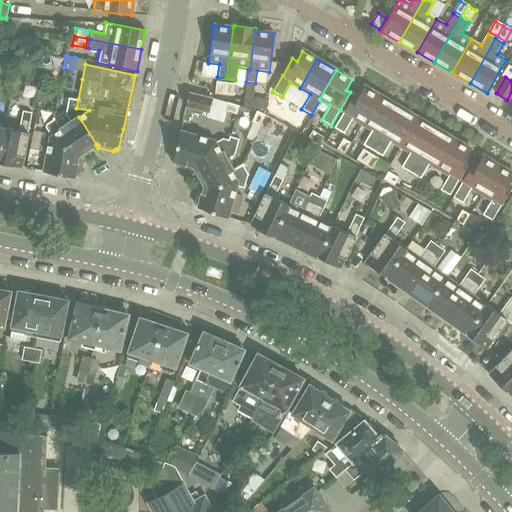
[(215,93),(224,94),(226,81),(217,80),(215,93)]
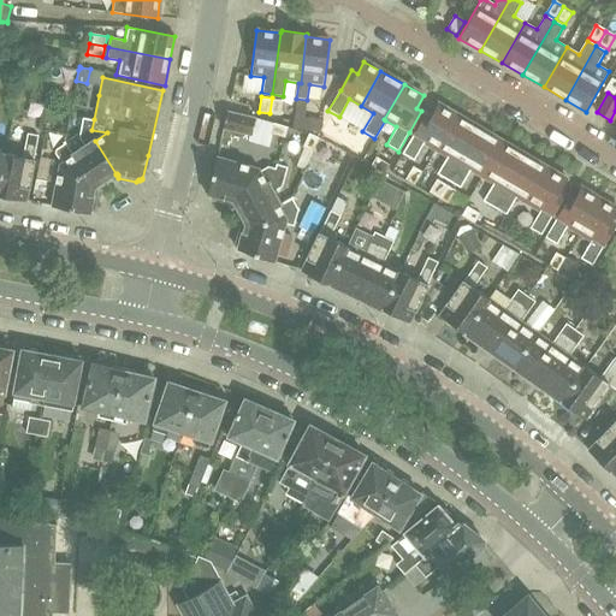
[(283,100),(272,98),(270,113),(280,114),(283,100)]
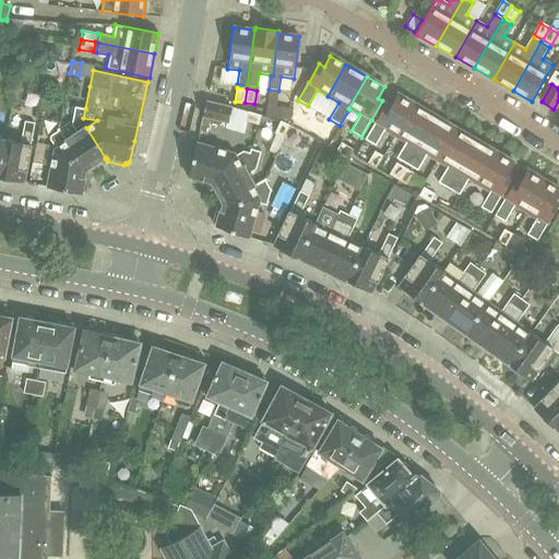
[(384,130),(394,135),(414,104),(397,94),(391,106),(385,103),(375,121),(364,140),(375,145),(384,130)]
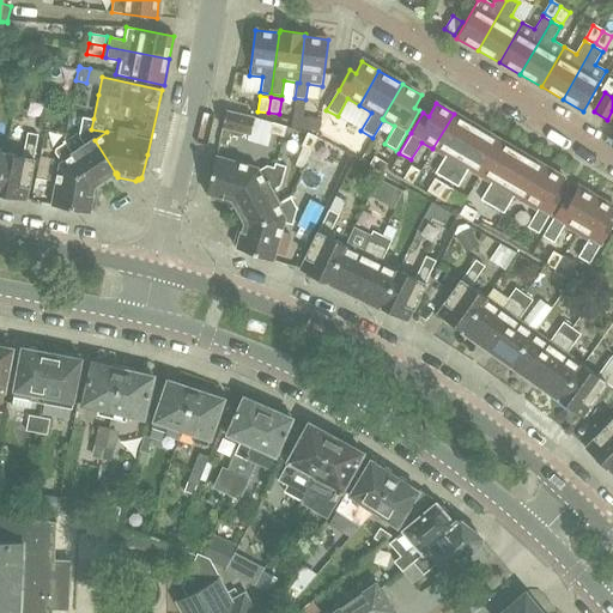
[(226,111),(222,127),(250,135),(255,119),(226,111)]
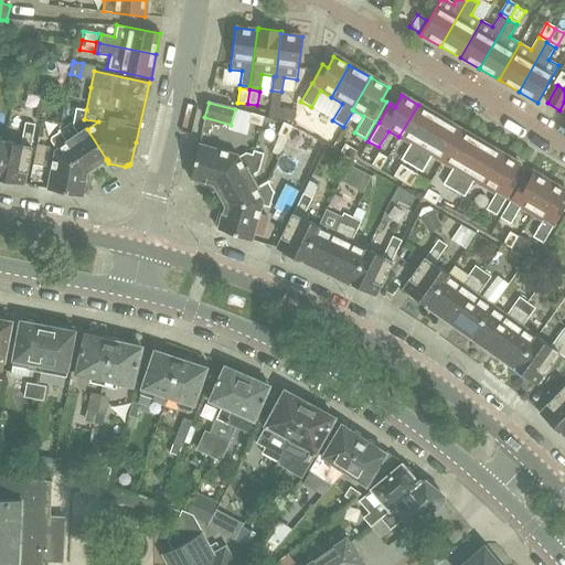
[(439,117),(418,105),(398,137),(409,144),(401,160),(411,166),(414,161),(422,148),(439,117)]
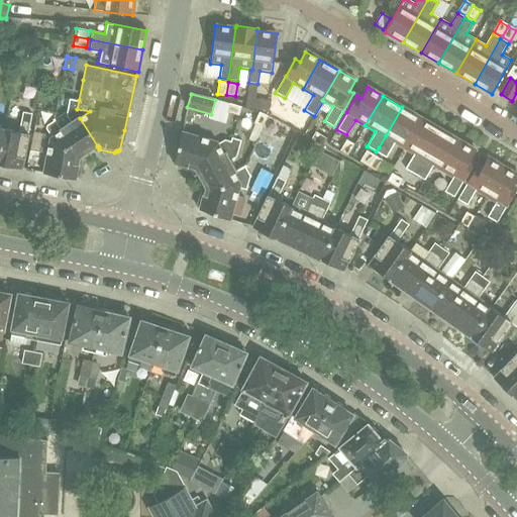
[(270,100),(255,99),(246,97),(245,108),(269,111),(270,100)]
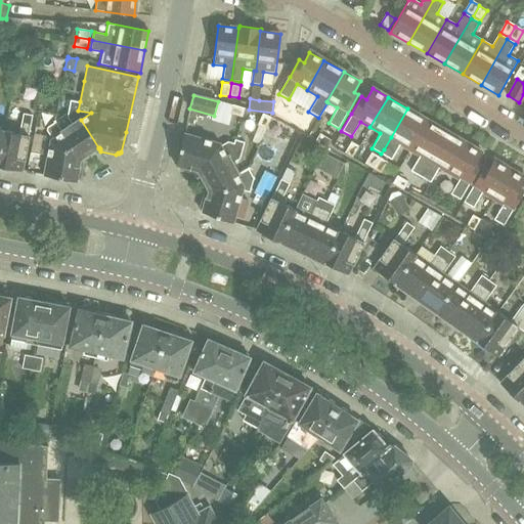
[(95,149),(98,147),(81,120),(91,113),(78,111),(80,101),(71,100),(68,117),(72,123),(60,131),(61,132),(81,160),(95,150),(95,149)]
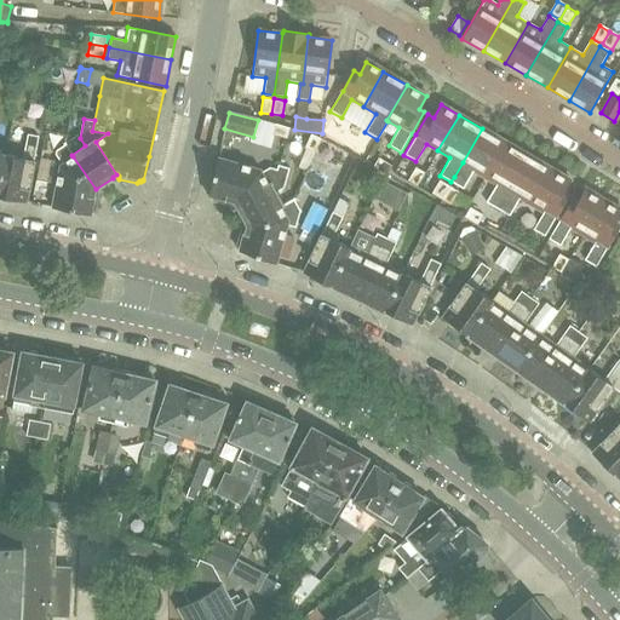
[(290,128),(274,124),(271,135),(286,138),(290,128)]
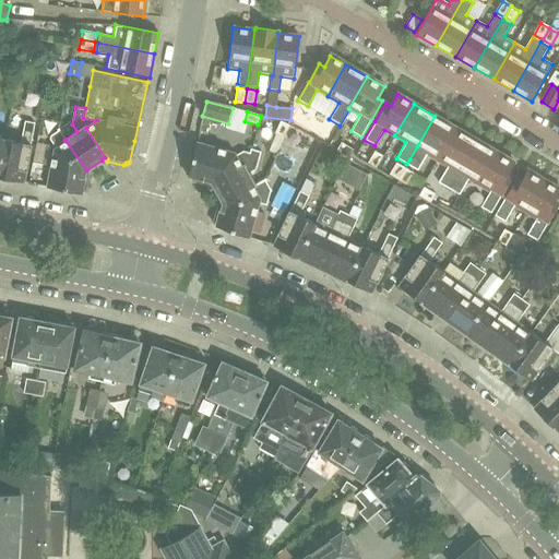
[(455,128),(435,116),(417,146),(409,159),(406,164),(417,170),(426,154),(436,159),(455,128)]
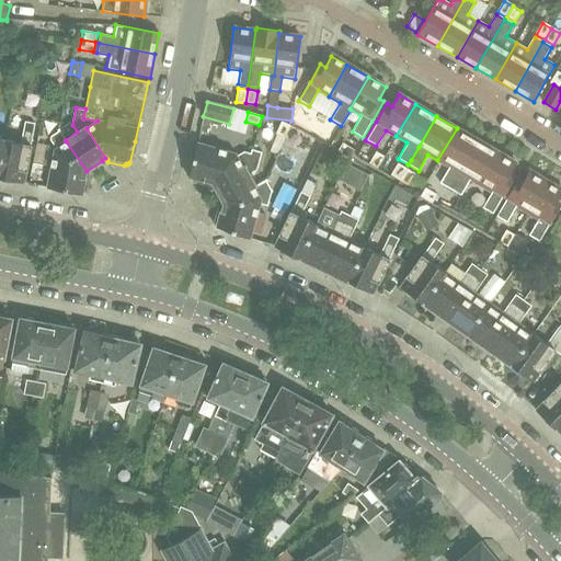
[(20,144),(4,141),(0,162),(0,179),(24,183),(24,182),(34,124),(24,122),(20,144)]
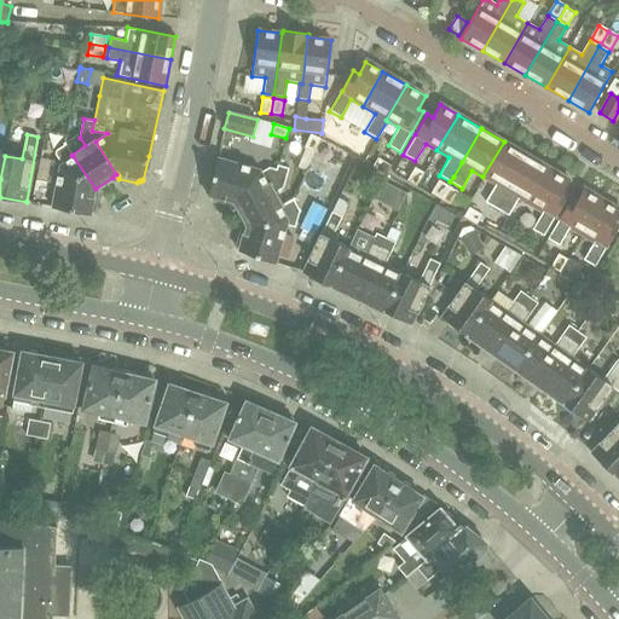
[(304,149),(313,152),(319,139),(310,134),(304,149)]
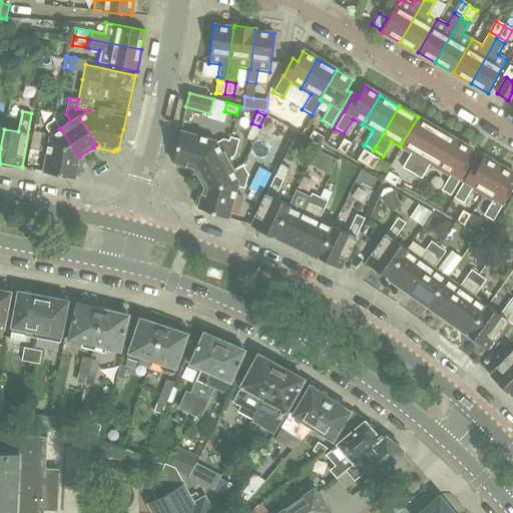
[(418,117),(400,146),(411,153),(403,167),(411,172),(413,168),(437,128),(418,117)]
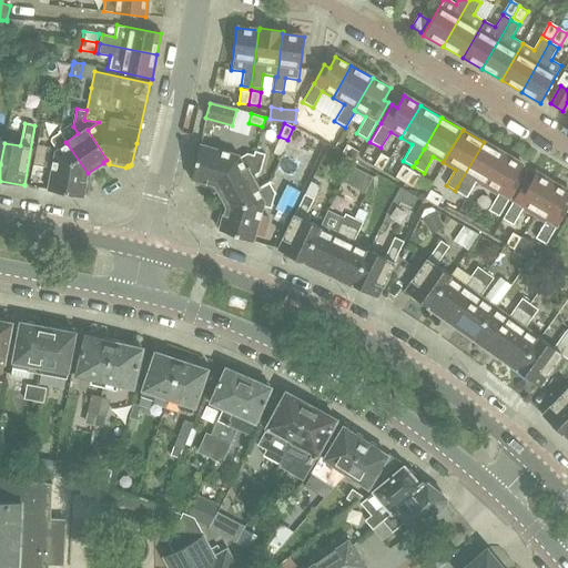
[(57,151),(54,152),(47,190),(83,198),(83,196),(85,195),(84,194),(88,193),(91,176),(90,176),(88,175),(88,173),(67,143),(66,142),(59,132),(51,138),(50,141),(57,151)]
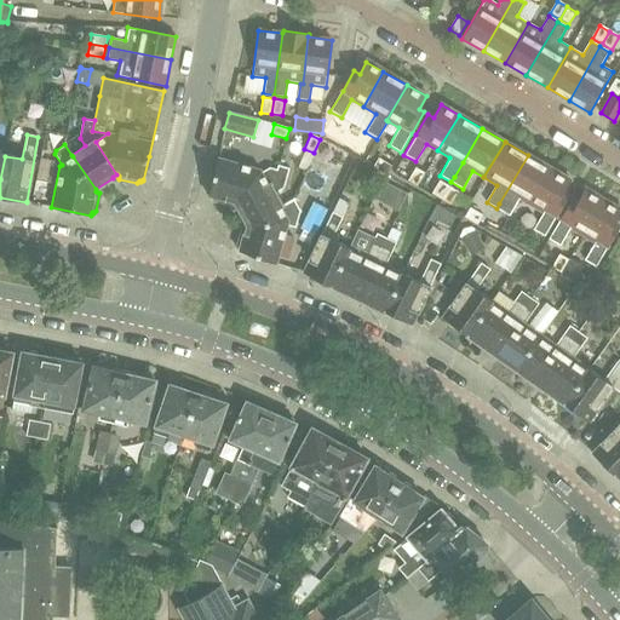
[(528,155),(499,204),(497,208),(510,217),(520,199),(530,205),(551,168),(528,155)]
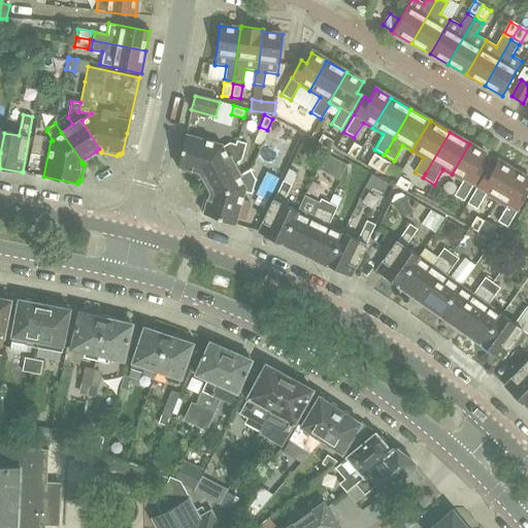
[(318,141),(329,149),(334,140),(322,133),(318,141)]
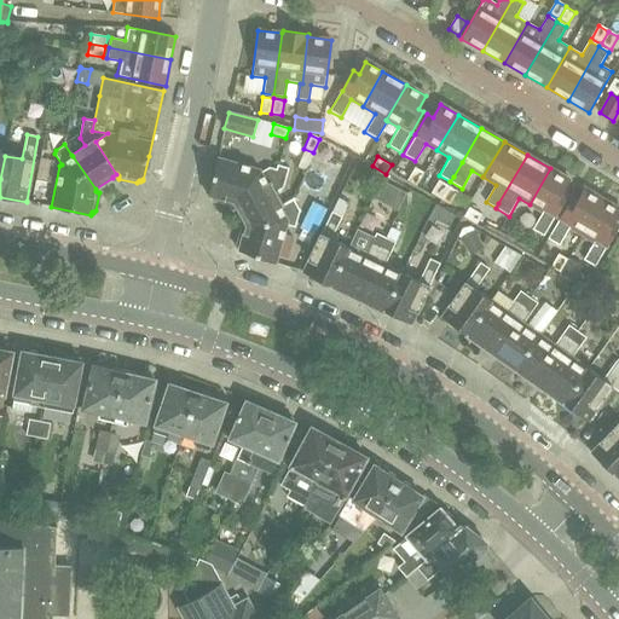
[(235,203),(267,184),(275,179),(277,169),(270,168),(261,173),(259,169),(218,158),(208,196),(209,196),(210,198),(210,197),(213,201),(230,206),(231,204),(231,202),(232,203),(233,204),(235,203)]
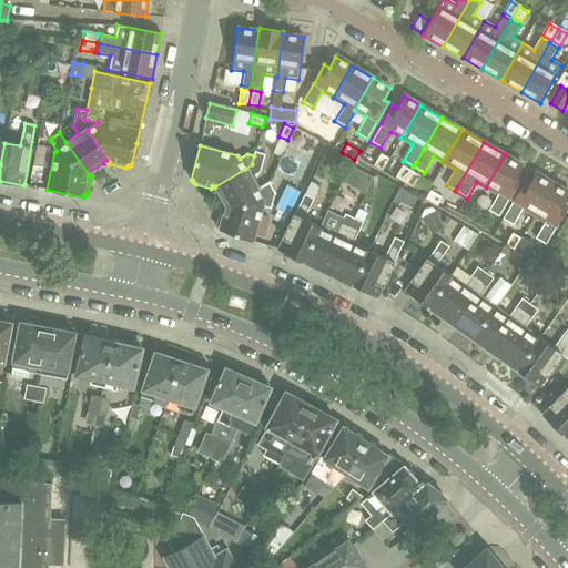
[(225,208),(256,191),(259,189),(252,175),(260,171),(264,154),(255,151),(254,155),(252,164),(245,169),(215,186),(217,190),(216,191),(225,208)]
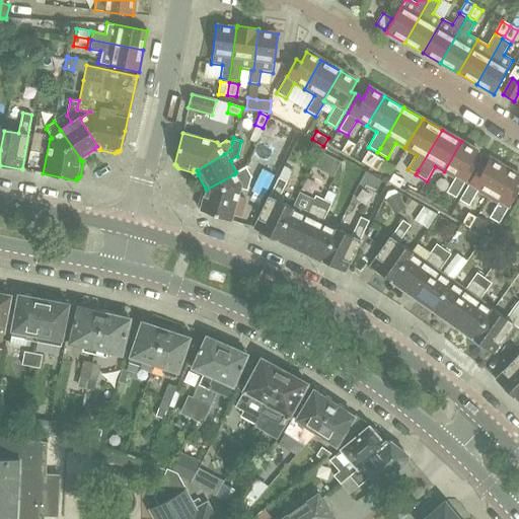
[(341,151),(349,155),(355,144),(347,140),(341,151)]
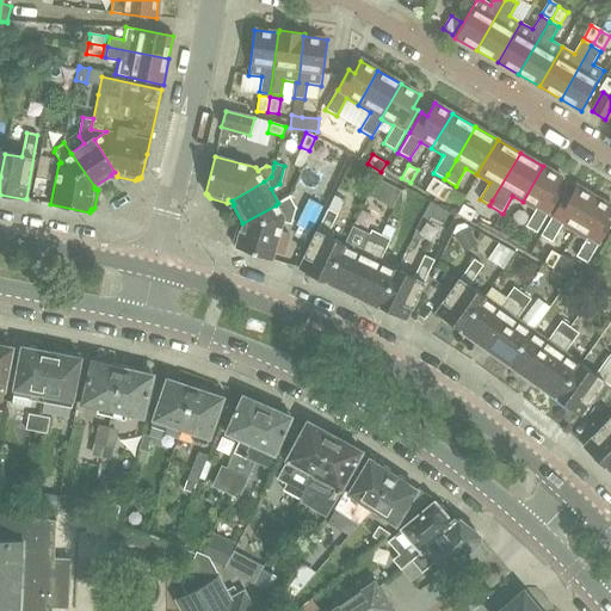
[(525,227),(537,233),(560,192),(555,190),(562,178),(543,166),(523,202),(536,209),(525,227)]
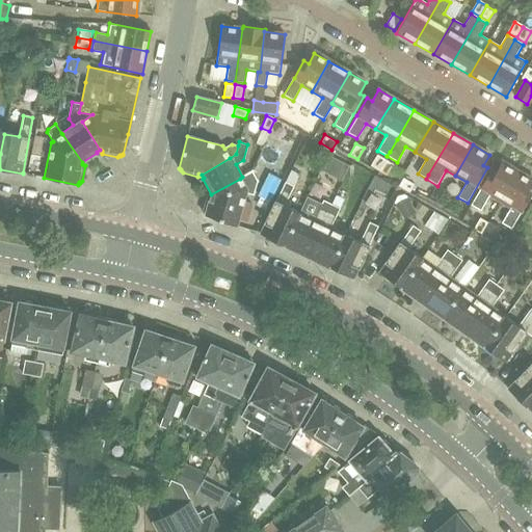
[(326,154),(320,167),(328,170),(335,158),(330,156),(326,154)]
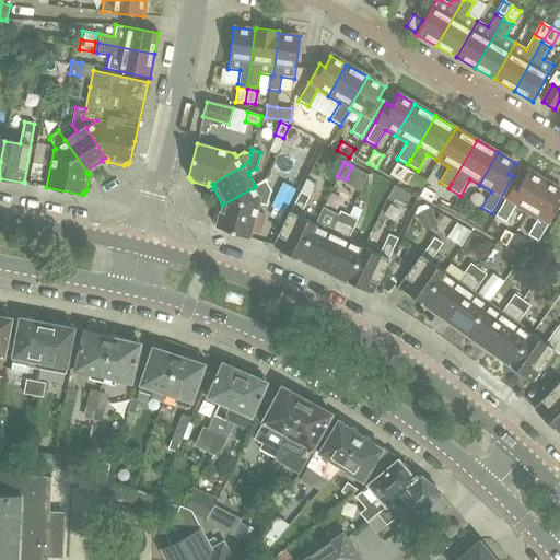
[(398,179),(406,167),(397,163),(389,175),(398,179)]
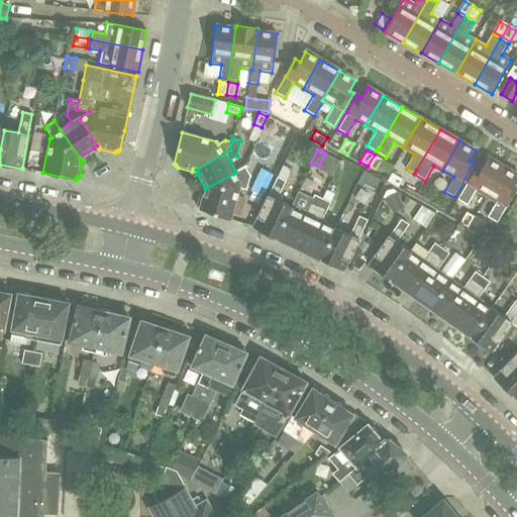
[(375,154),(368,166),(376,171),(382,160),(375,154)]
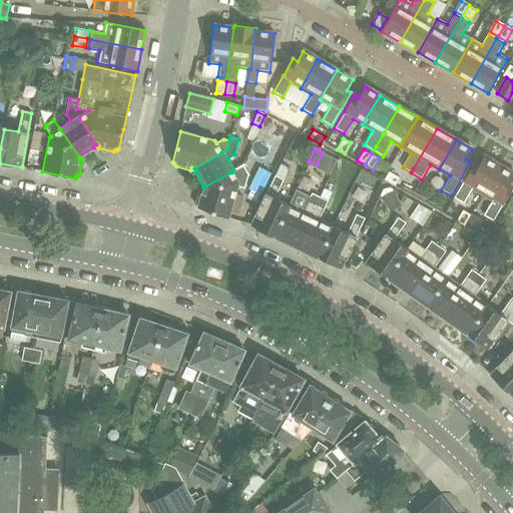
[(472,188),(482,194),(498,164),(484,156),(479,166),(473,163),(454,197),(463,203),(472,188)]
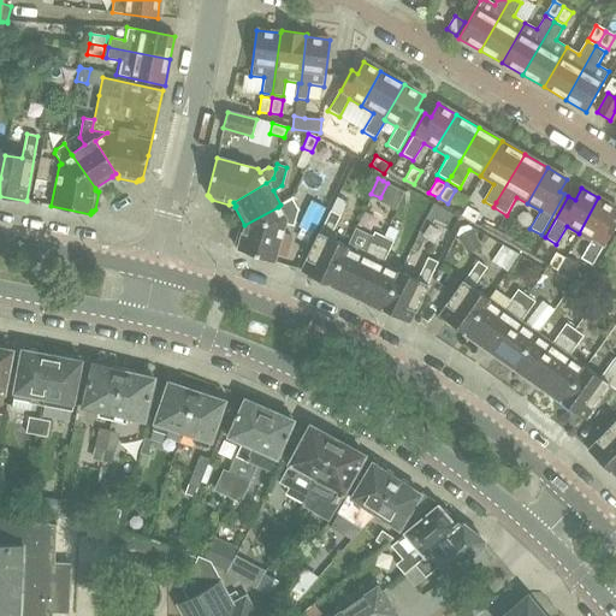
[(615,211),(615,207),(598,197),(579,234),(592,241),(581,259),(593,265),(615,224),(610,221),(615,211)]
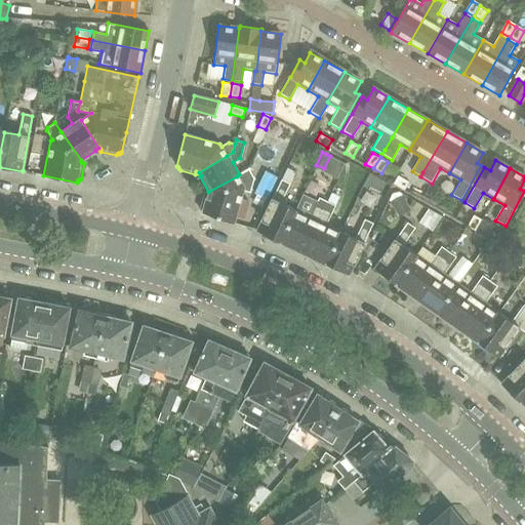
[(249,169),(239,174),(237,176),(208,192),(208,193),(206,193),(205,193),(204,193),(200,207),(202,210),(201,210),(202,212),(235,224),(235,223),(234,223),(236,214),(242,191),(249,192),(254,178),(249,169)]
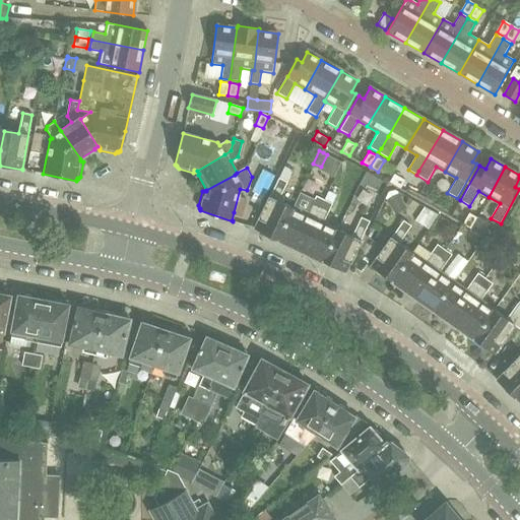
[(389,181),(400,187),(405,179),(393,173),(389,181)]
